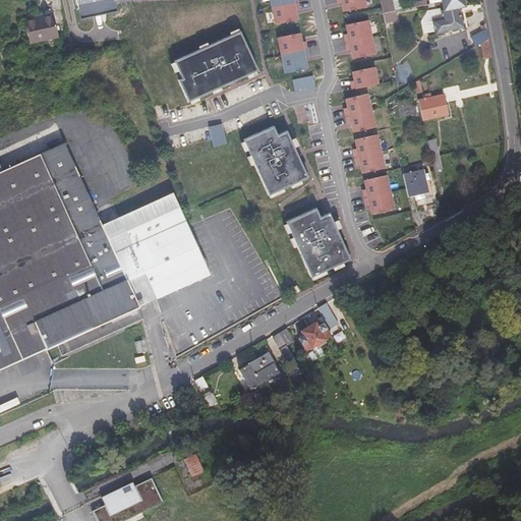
[(114,0),(74,0),(79,19),(97,15),(117,11),(114,0)]
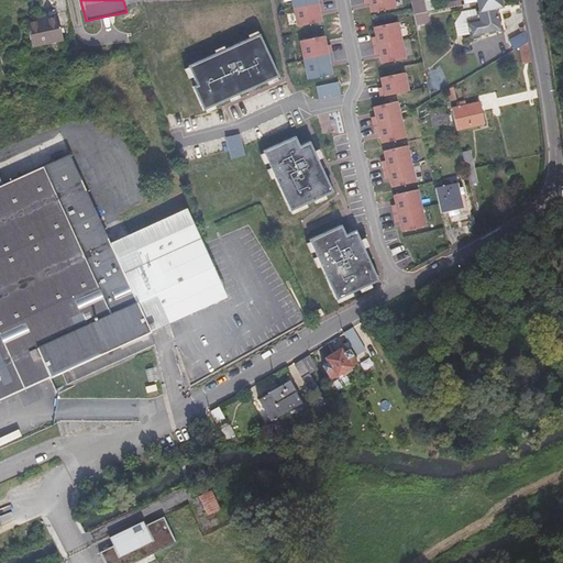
[(393,0),(363,0),(365,4),(370,3),(372,13),(395,8),(393,0)]
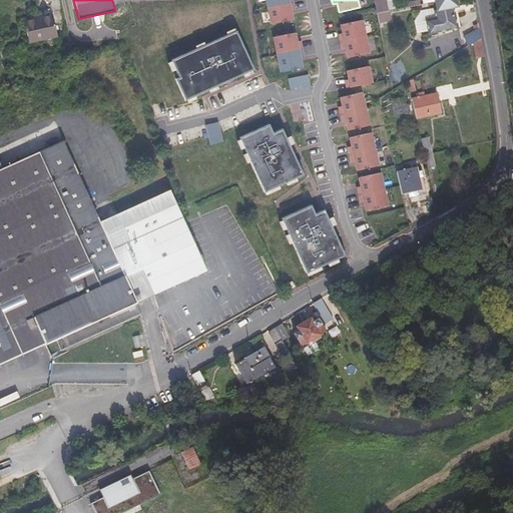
[(374,0),(377,11),(377,12),(388,10),(386,1),(381,2),(380,0),(374,0)]
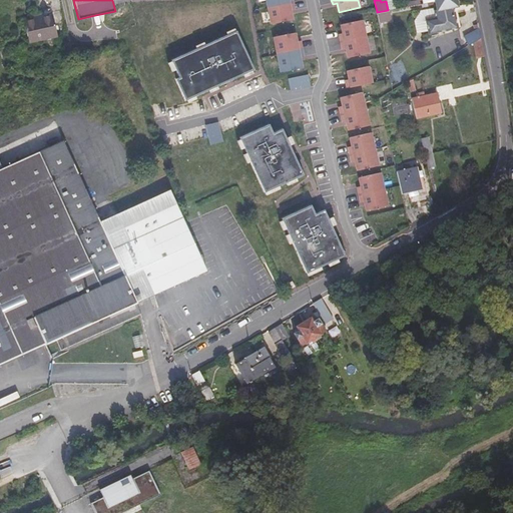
[(456,0),(441,0),(436,1),(438,10),(435,11),(436,17),(425,19),(427,33),(456,27),(452,7),(458,5),(456,0)]
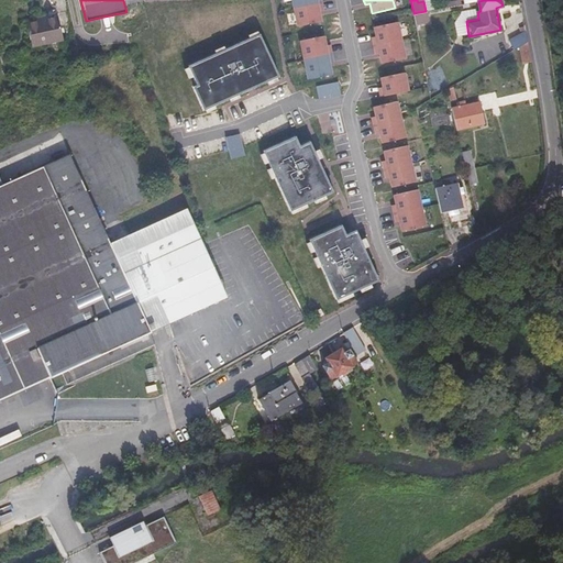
[(294,8),(297,26),(321,22),(319,12),(323,11),(321,2),(294,8)]
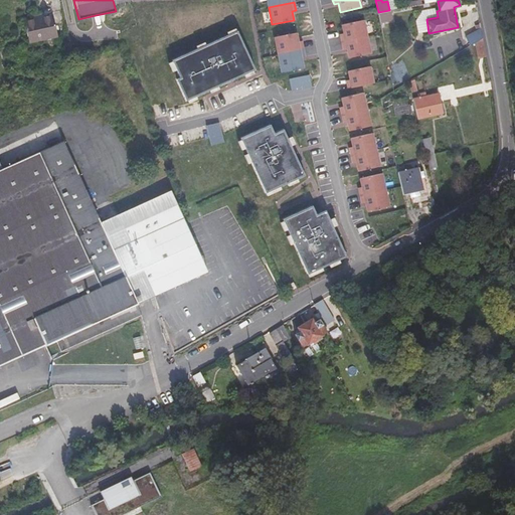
[(29,42),(57,35),(53,15),(25,22),(29,42)]
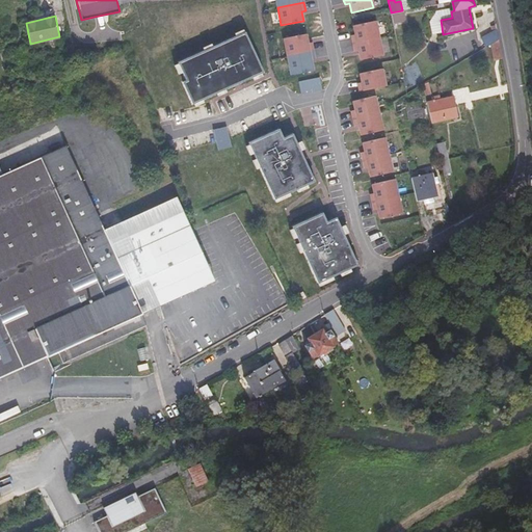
[(351,36),(352,44),(379,38),(376,22),(353,26),(355,35),(351,36)]
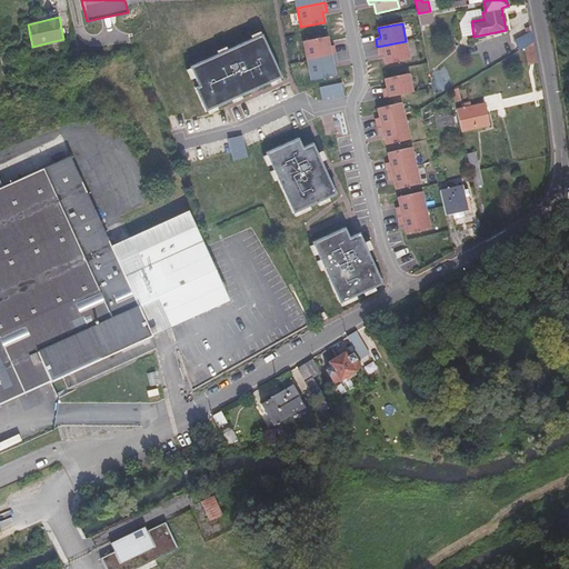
[(515,41),(519,50),(526,47),(533,41),(531,31),(515,41)]
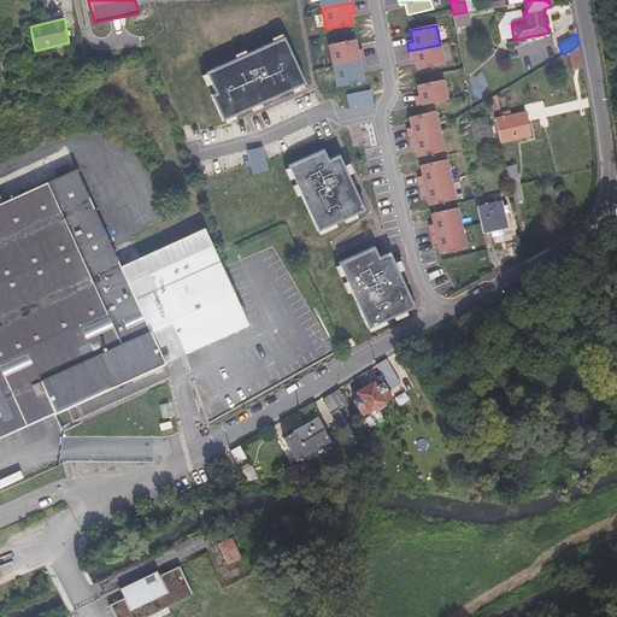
[(285,37),(205,72),(215,93),(210,95),(222,121),(305,84),(285,37)]
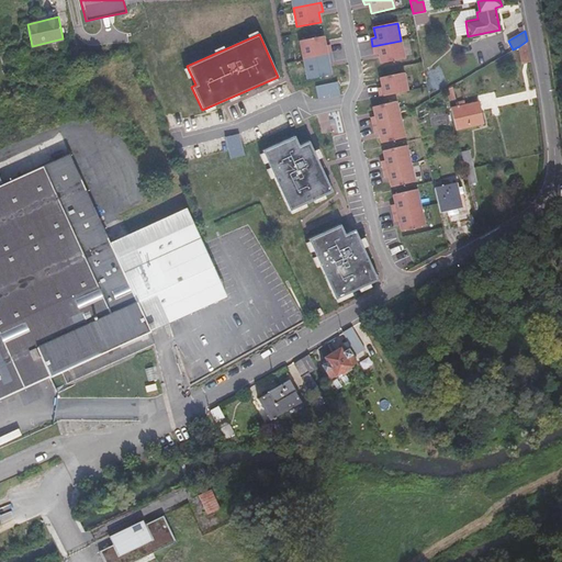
[(300,41),(303,59),(332,54),(329,45),(325,46),(323,36),(300,41)]
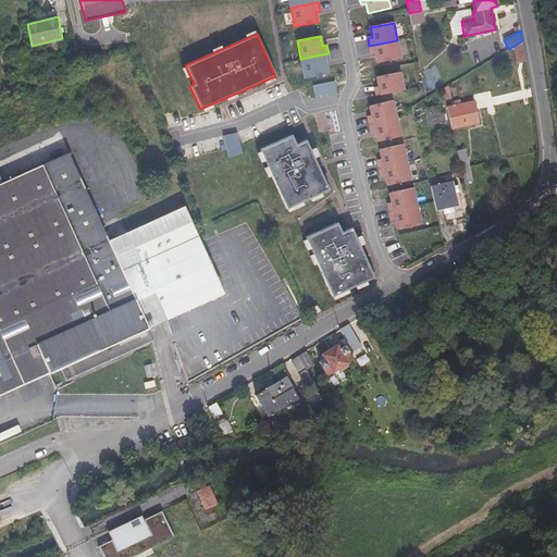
[(397,40),(369,46),(371,54),(375,53),(378,63),(400,59),(397,40)]
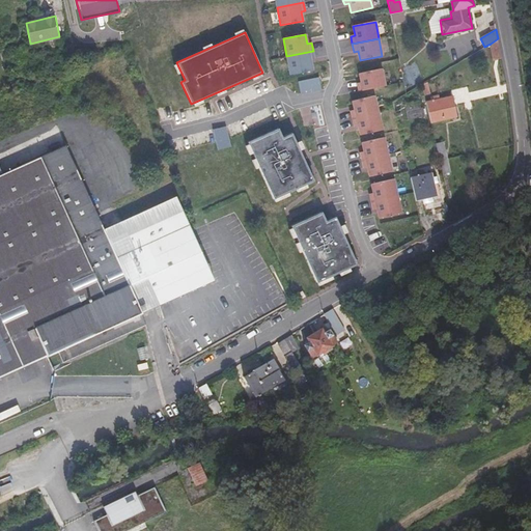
[(498,38),(491,44),(493,58),(502,57),(498,38)]
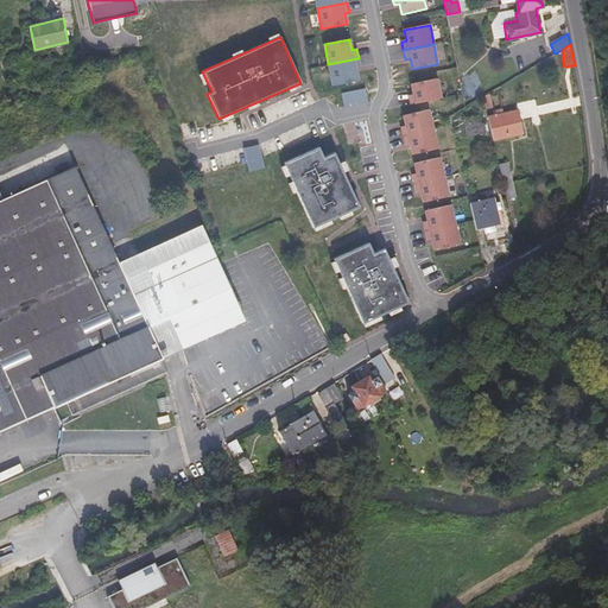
[(359,58),(328,64),(331,87),(358,81),(355,68),(360,68),(359,58)]
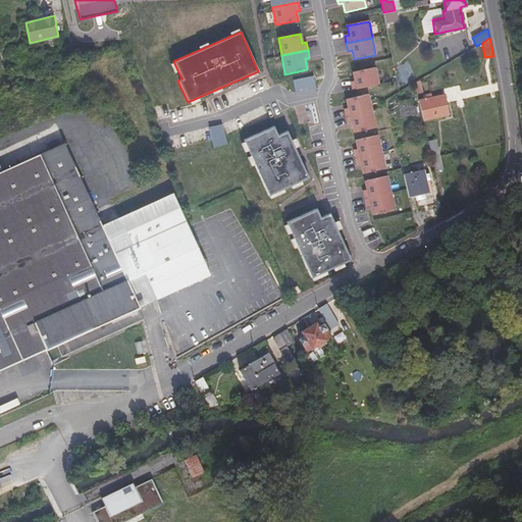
[(350,83),(352,91),(378,86),(375,68),(356,72),(353,72),(354,82),(350,83)]
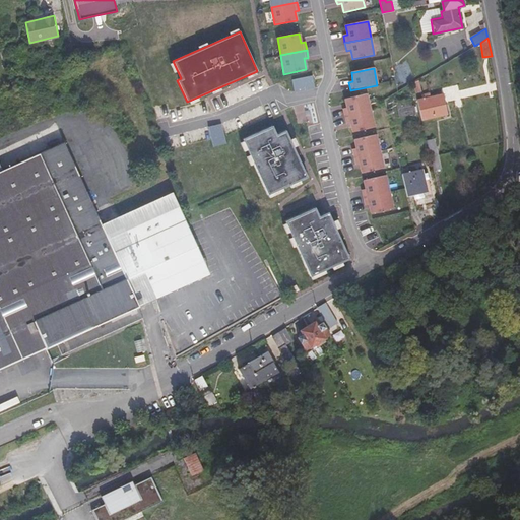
[(312,76),(291,80),(294,93),(314,89),(312,76)]
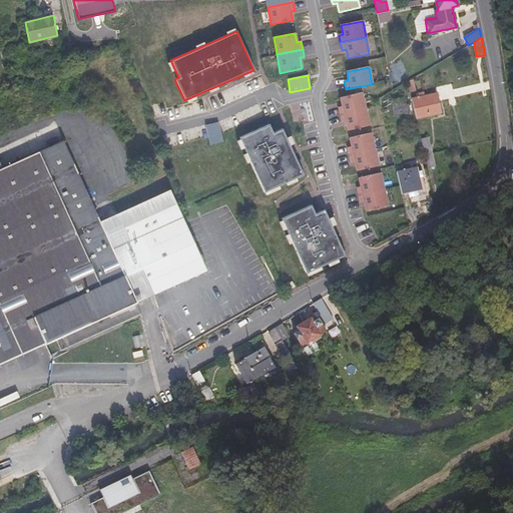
[(338,108),(340,116),(365,110),(362,93),(348,96),(340,98),(342,107),(338,108)]
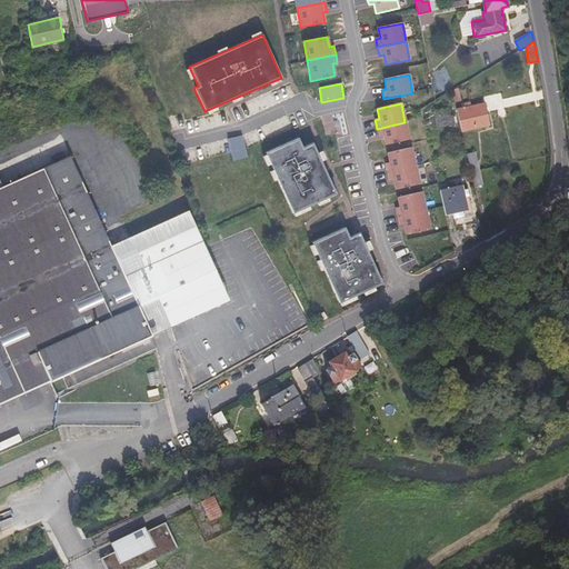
[(483,103),(457,110),(461,131),(489,125),(483,103)]
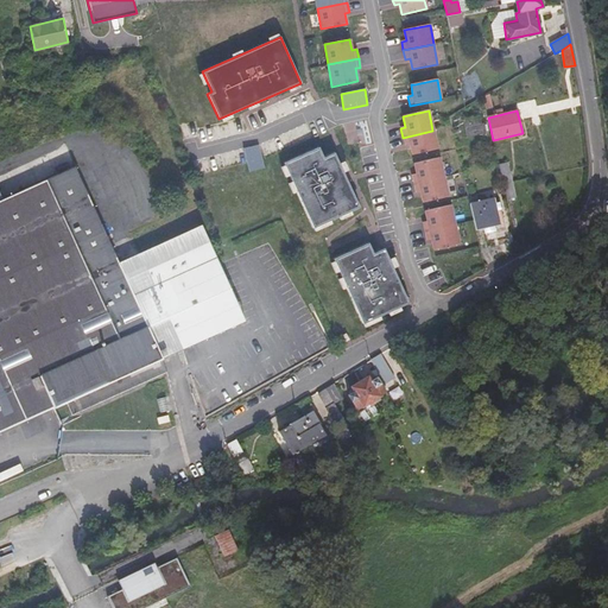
[(483,124),(481,124),(479,116),(464,119),(467,137),(486,133),(483,124)]
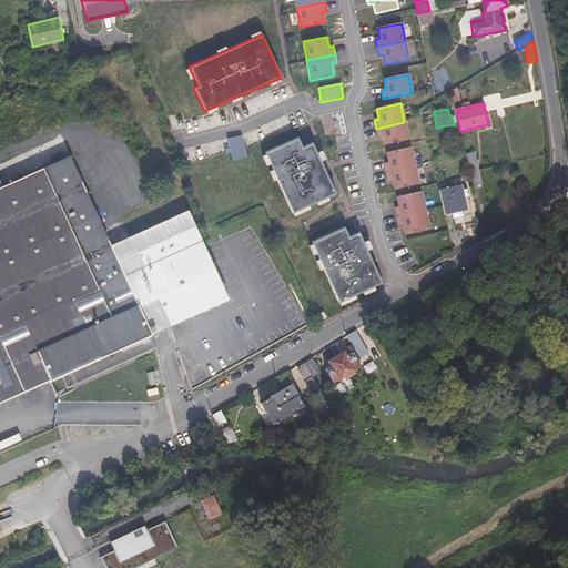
[(382,135),(384,145),(408,140),(404,122),(376,129),(377,137),(382,135)]
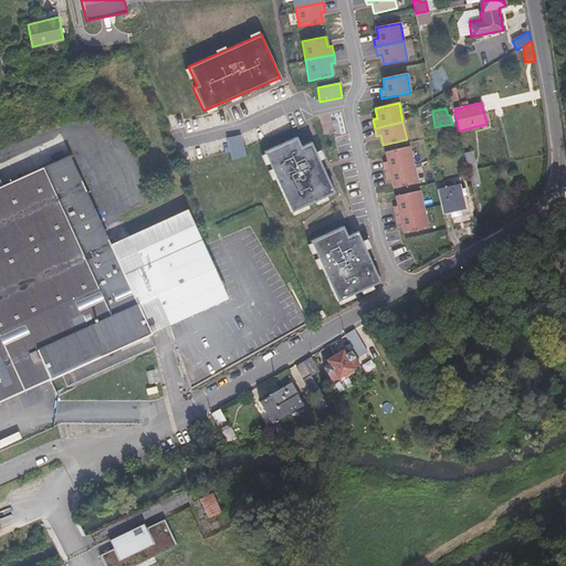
[(226,138),(231,160),(244,157),(239,135),(226,138)]
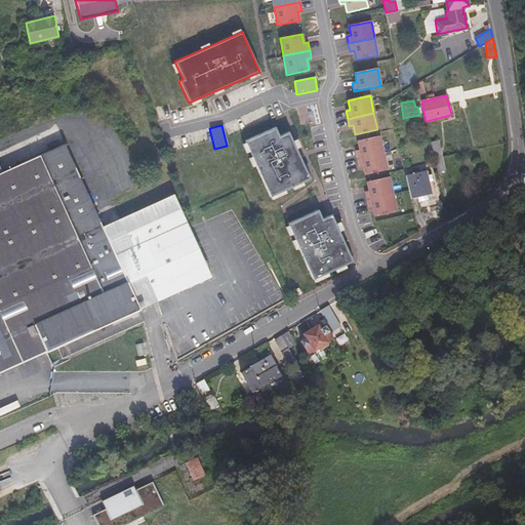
[(244,142),(270,198),(310,180),(288,132),(279,136),(275,128),(244,142)]
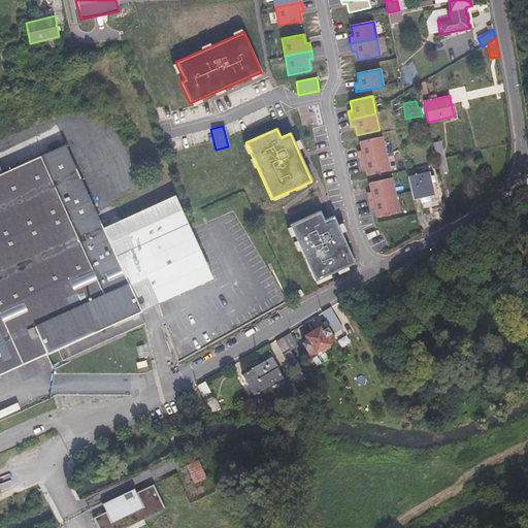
[(357,153),(359,161),(385,155),(382,138),(359,142),(361,152),(357,153)]
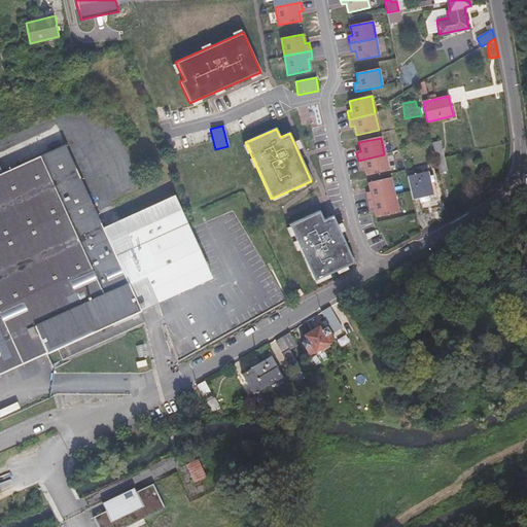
[(436,160),(445,157),(441,140),(432,142),(436,160)]
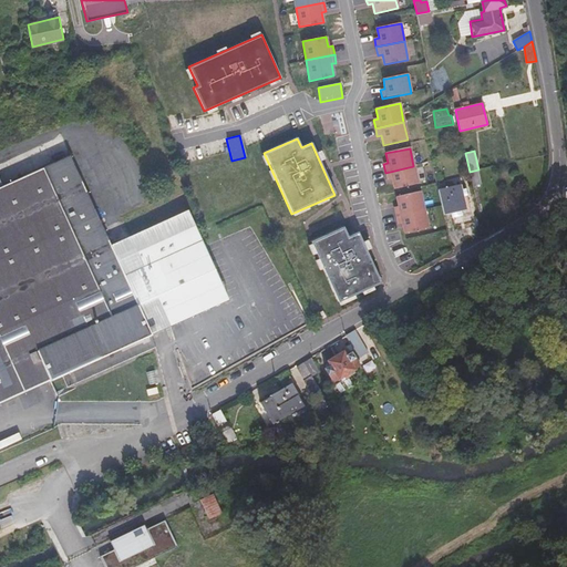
[(50,380),(153,333),(140,303),(154,297),(162,313),(213,290),(183,224),(116,255),(112,244),(71,155),(1,187),(0,184),(0,383),(43,364),(50,380)]
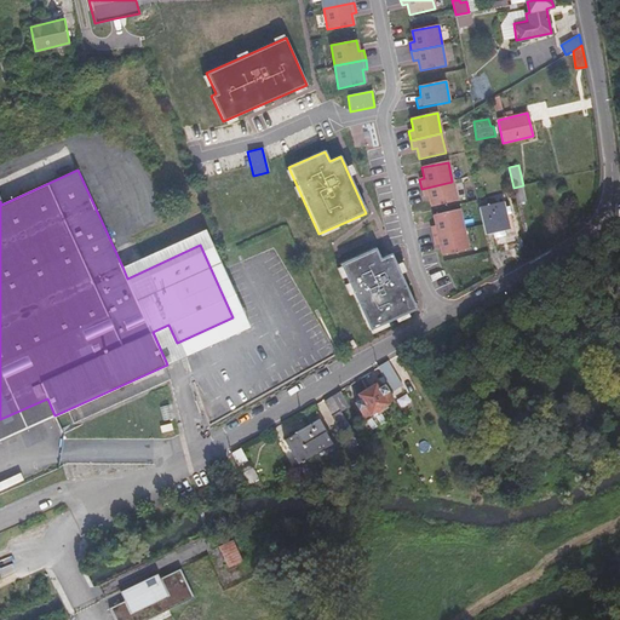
[(428,197),(430,208),(457,202),(452,182),(422,189),(423,199),(428,197)]
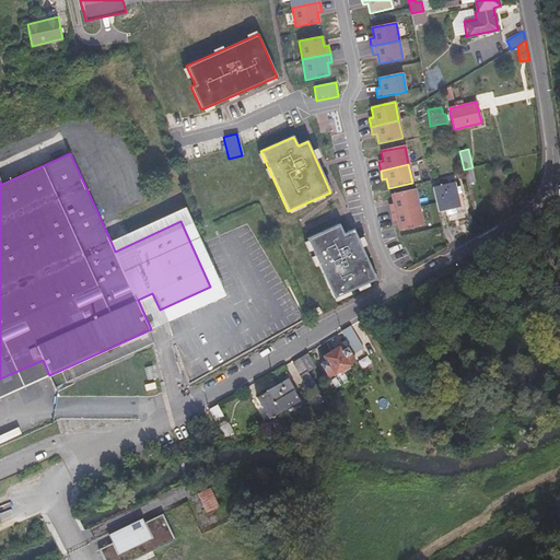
[(464,170),(467,184),(476,182),(473,167),(464,170)]
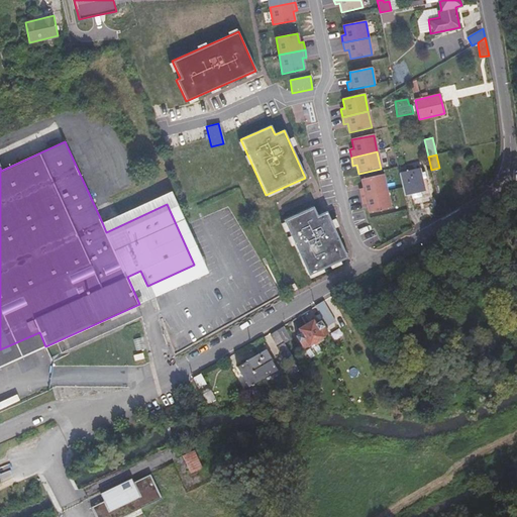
[(420,169),(400,174),(403,188),(404,194),(412,192),(413,198),(422,196),(420,191),(425,189),(420,169)]
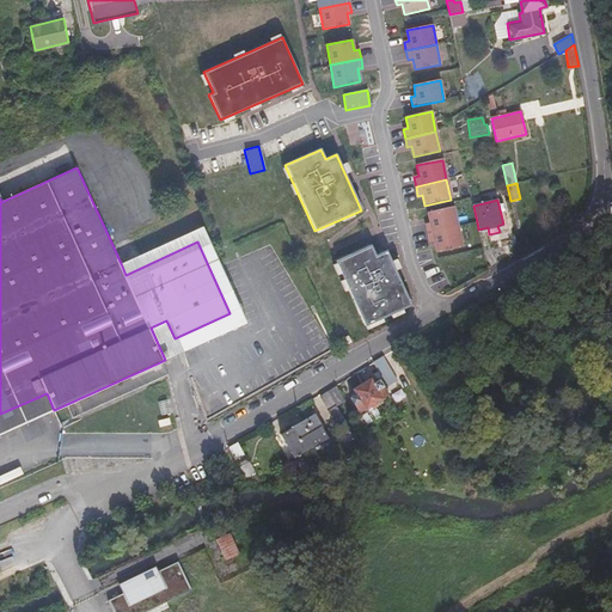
[(424,225),(427,234),(457,227),(453,208),(427,214),(429,224),(424,225)]
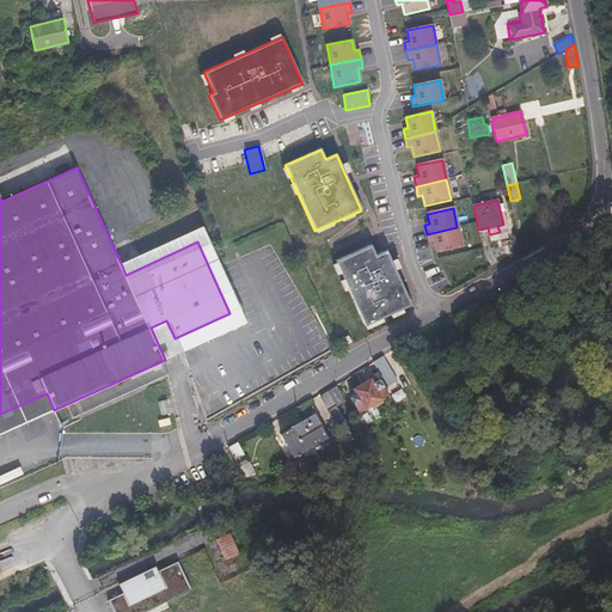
[(151,328),(165,360),(246,322),(202,226),(121,263),(126,275),(197,242),(230,313),(175,338),(166,320),(151,328)]
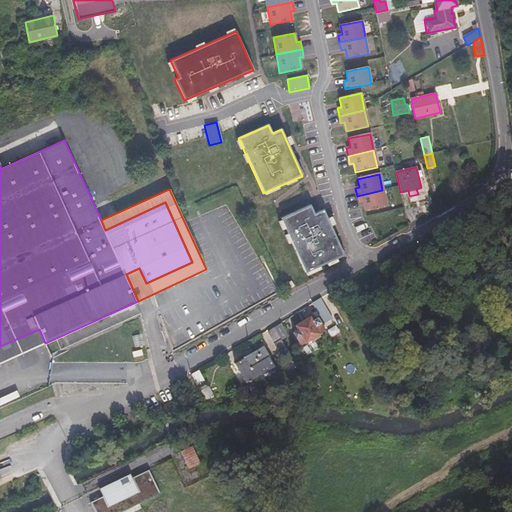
[(362,203),(364,212),(386,207),(382,190),(357,196),(358,204),(362,203)]
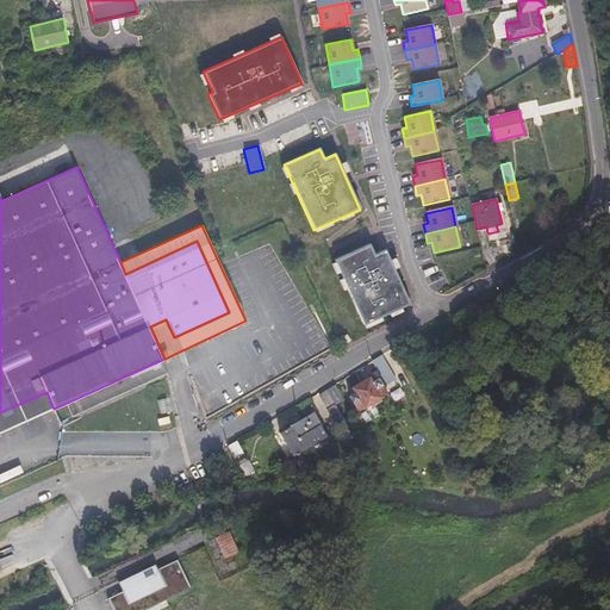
[(334,261),(362,327),(409,306),(384,251),(373,256),(368,246),(334,261)]
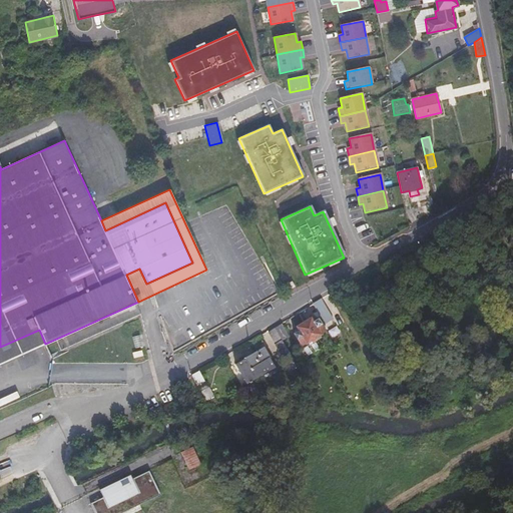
[(326,324),(334,319),(321,299),(314,303),(326,324)]
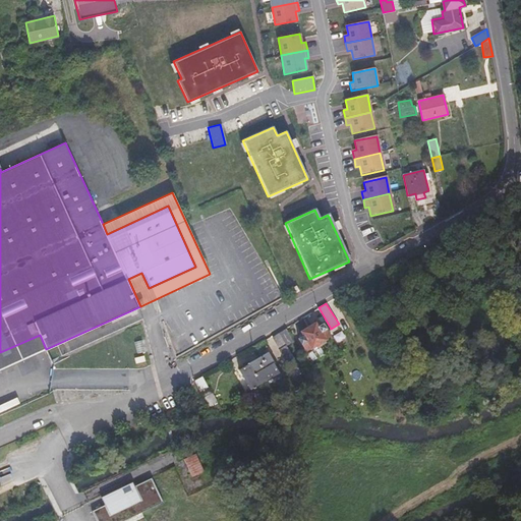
[(298,338),(306,351),(332,336),(324,323),(319,326),(316,321),(300,331),(303,335),(298,338)]
